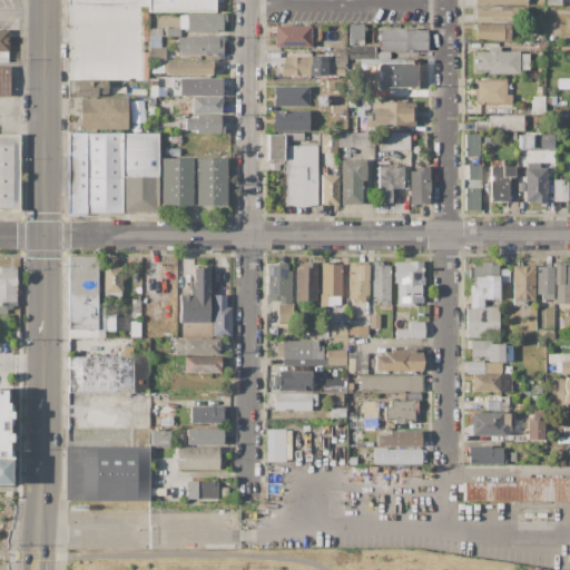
[(215,0),(215,12),(149,12),(149,6),(68,6),(68,0),(215,0)]
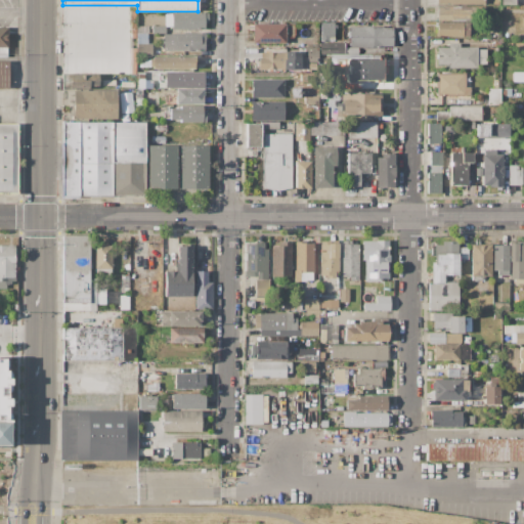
[(485,6),(484,20),(437,20),(437,6),(485,6)]
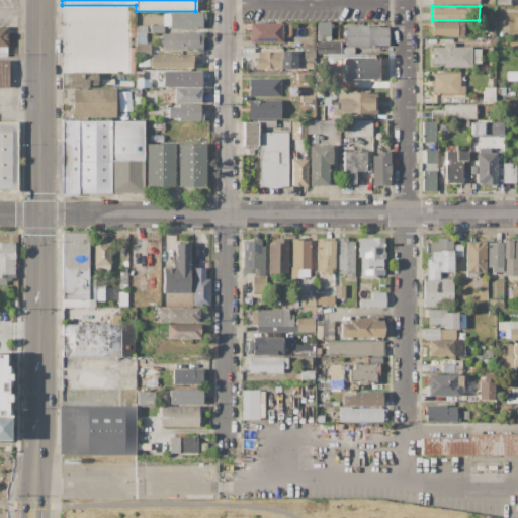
[(201,12),(201,13),(205,13),(205,22),(201,22),(201,28),(169,29),(169,26),(169,14),(169,12),(201,12)]
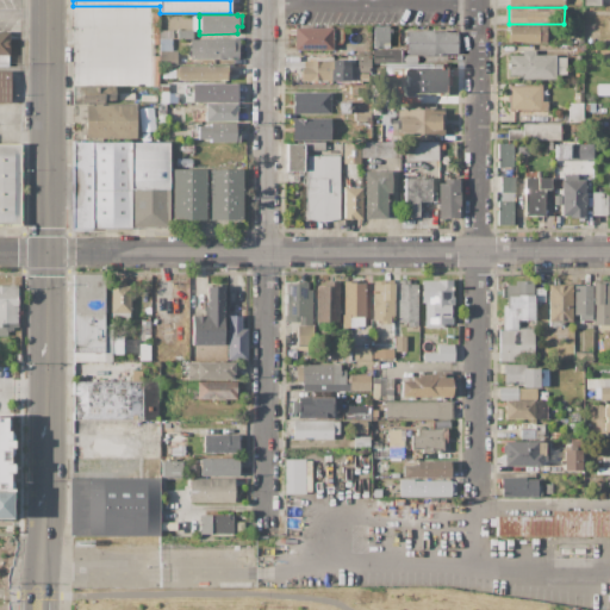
[(390,48),(373,48),(373,26),(390,26),(390,48)]
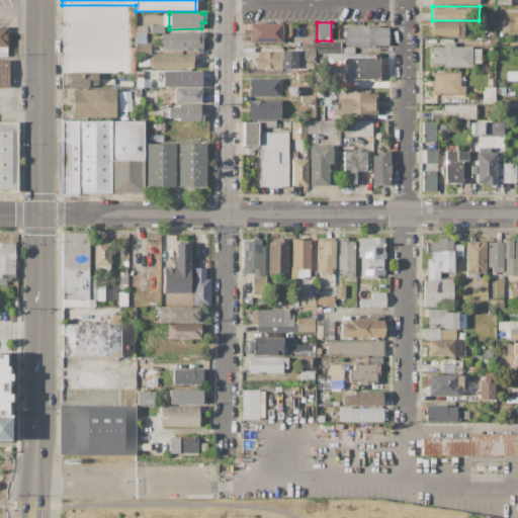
[(432,22),(457,22),(463,22),(463,36),(457,36),(432,36),(432,22)]
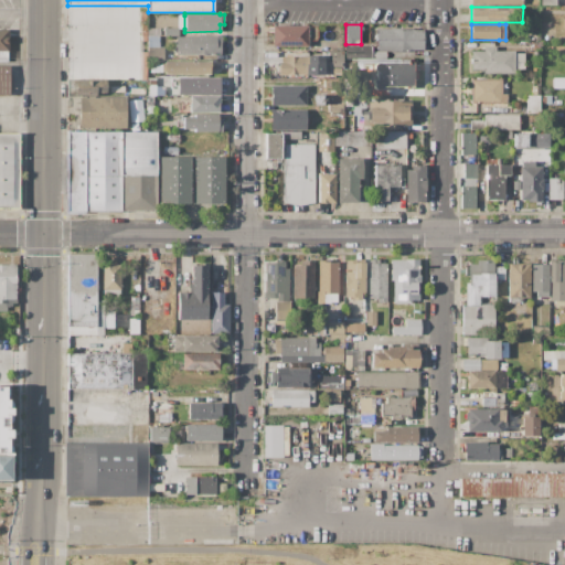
[(308,25),(308,45),(273,45),(273,25),(308,25)]
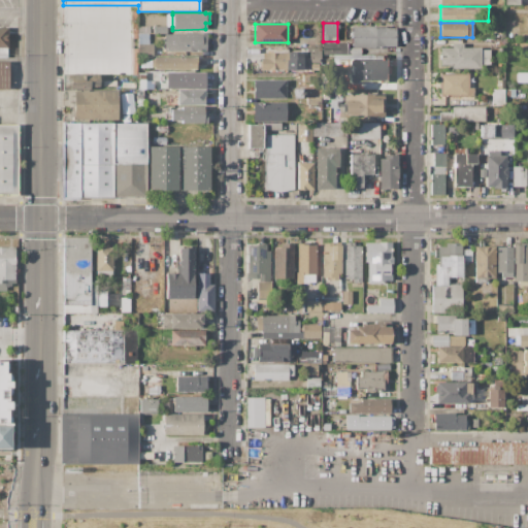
[(352,27),(386,27),(386,28),(396,28),(396,46),(386,46),(386,47),(352,47),(352,27)]
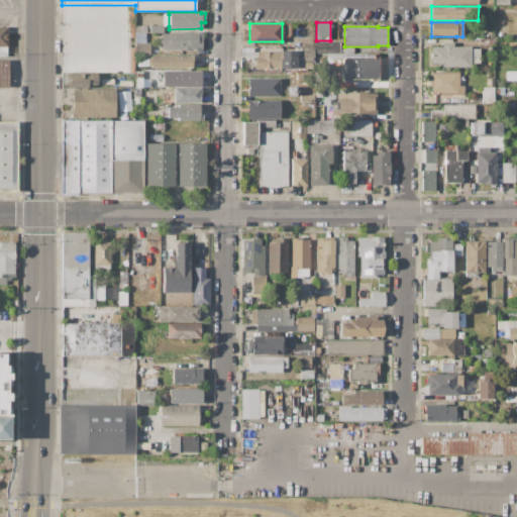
[(145,32),(145,43),(134,43),(134,32),(145,32)]
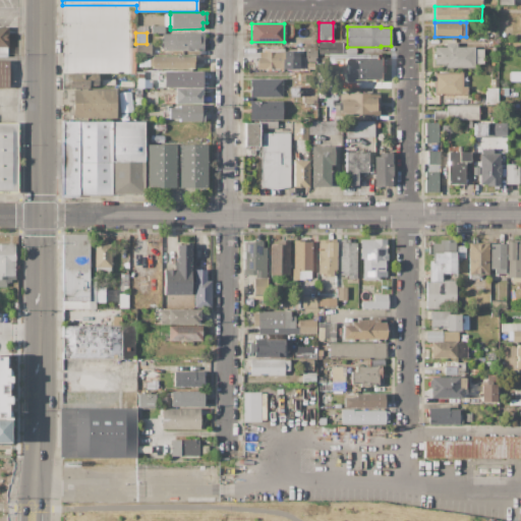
[(205,33),(205,42),(204,42),(204,50),(162,50),(162,34),(174,34),(174,33),(205,33)]
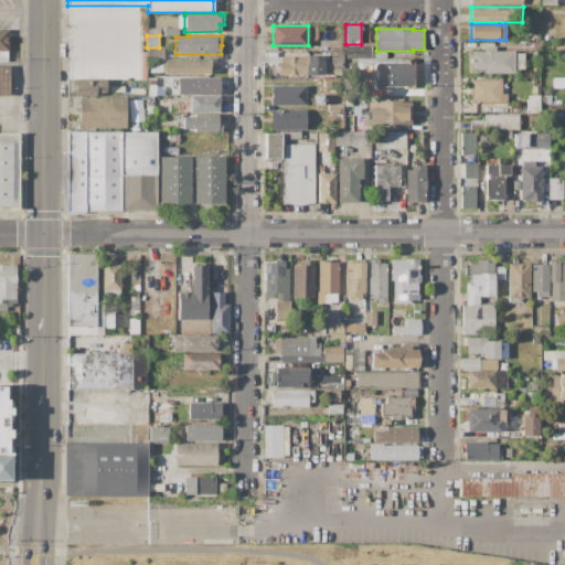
[(525,42),(525,52),(516,52),(516,46),(516,42),(525,42)]
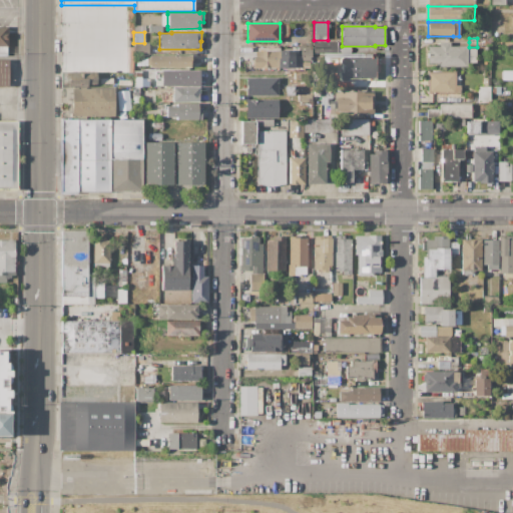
[(337,42),(337,53),(327,53),(327,42),(337,42)]
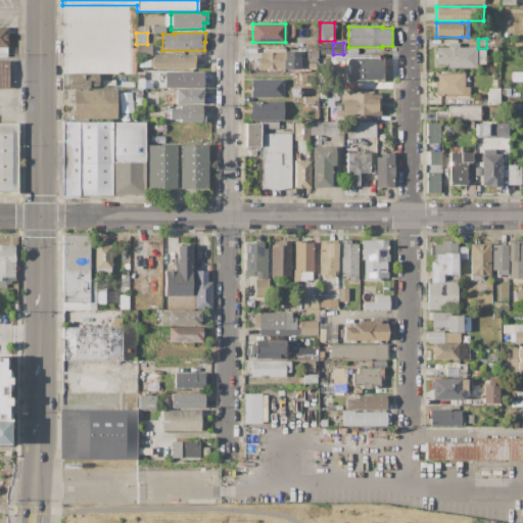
[(476,47),(476,49),(476,64),(476,68),(447,68),(447,65),(436,65),(436,47),(447,47),(447,43),(459,43),(459,47),(476,47)]
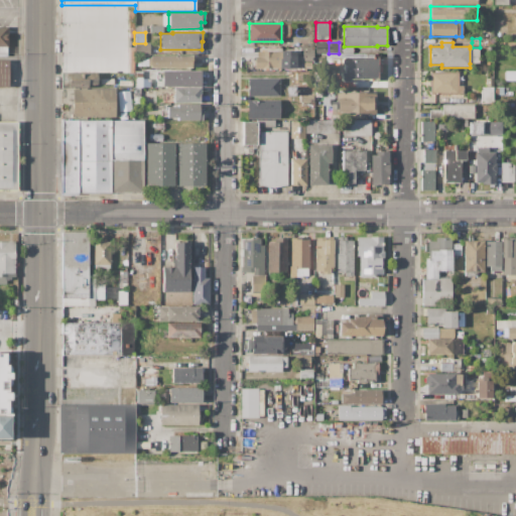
[(134,43),(145,43),(149,43),(149,54),(134,54),(134,43)]
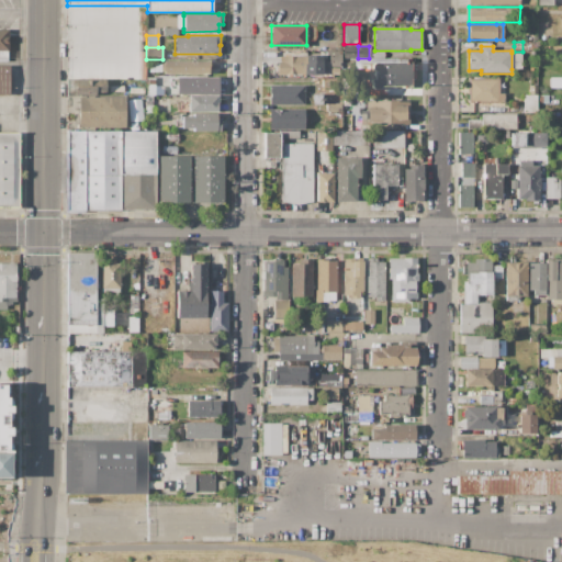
[(340,67),(329,67),(328,67),(328,59),(321,59),(319,51),(340,51),(340,67)]
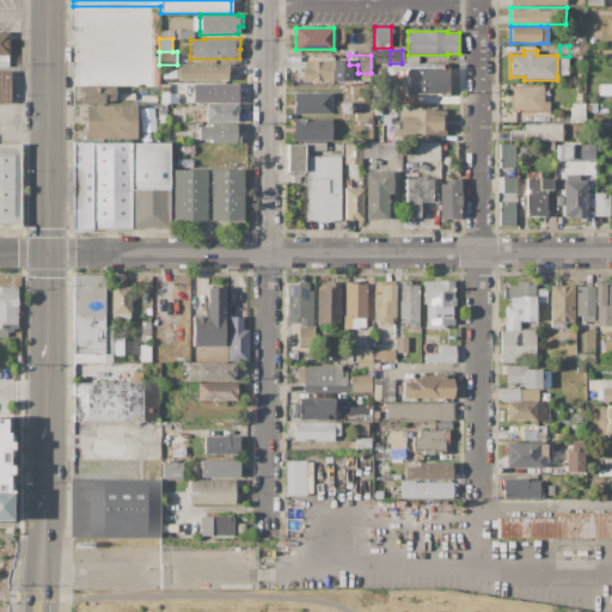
[(557,57),(569,57),(569,75),(557,75),(557,57)]
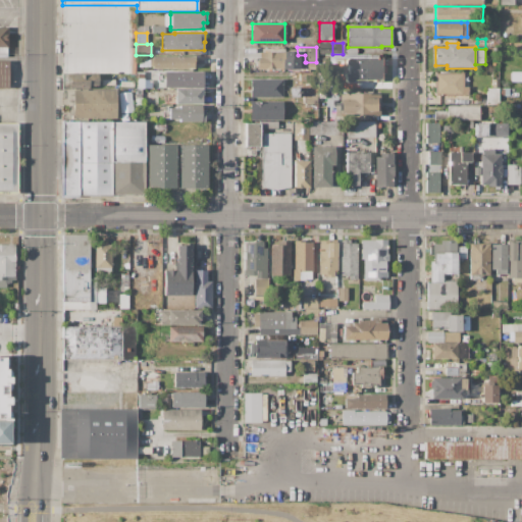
[(292,52),(293,68),(258,69),(258,58),(262,57),(262,52),(292,52)]
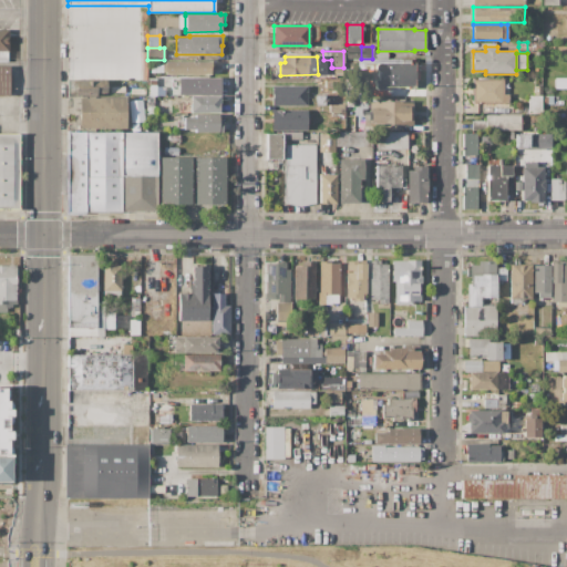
[(210,61),(210,74),(165,74),(165,62),(210,61)]
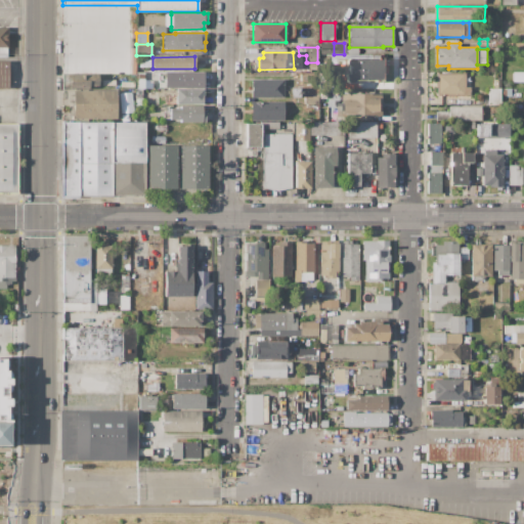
[(382,58),(382,66),(387,66),(387,73),(382,73),(382,80),(378,80),(378,81),(375,81),(375,80),(354,80),(354,81),(353,82),(352,82),(351,83),(350,83),(349,83),(348,82),(347,81),(347,77),(346,77),(346,74),(349,74),(349,66),(347,63),(347,60),(349,58),(382,58)]
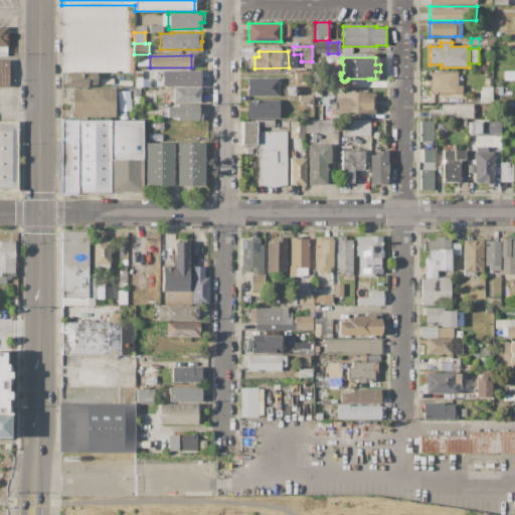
[(0,59),(8,59),(8,88),(0,88),(0,59)]
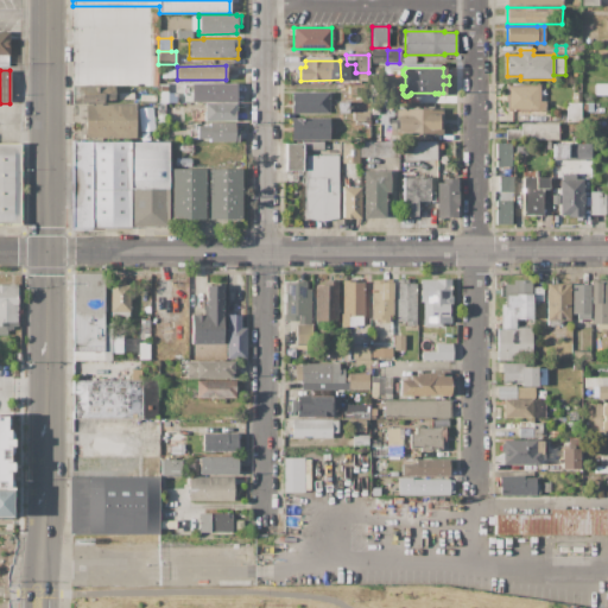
[(356,73),(368,73),(368,82),(356,82),(356,73)]
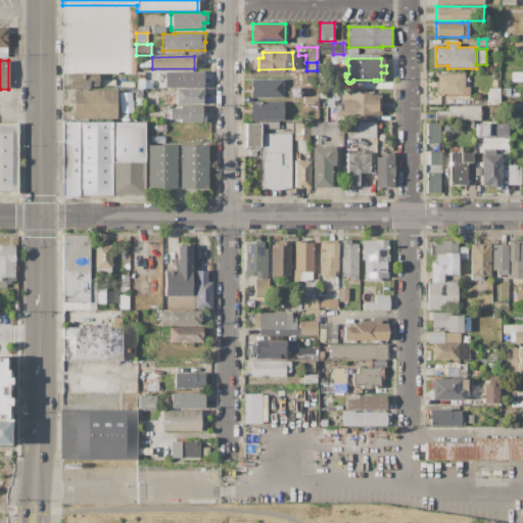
[(144,72),(144,89),(136,89),(136,72),(144,72)]
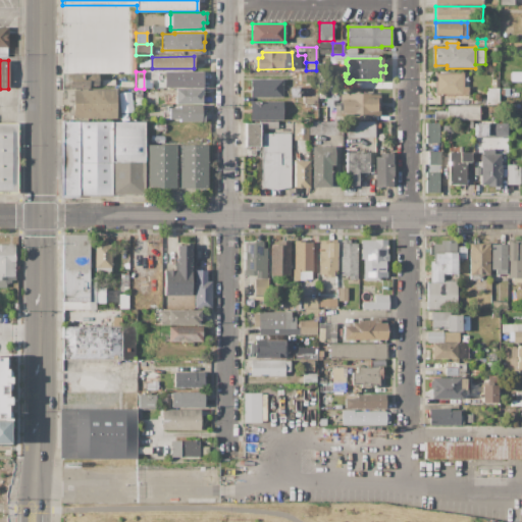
[(203,71),(203,88),(164,88),(164,82),(158,82),(158,72),(164,72),(164,71),(203,71)]
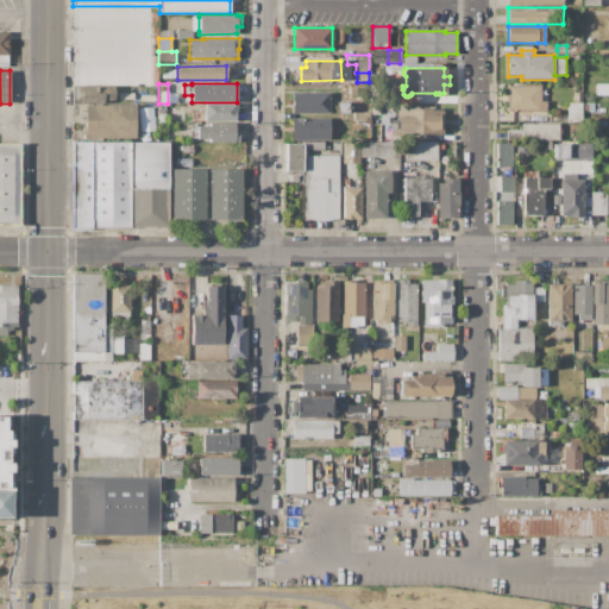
[(608,95),(595,95),(595,83),(608,83),(608,95)]
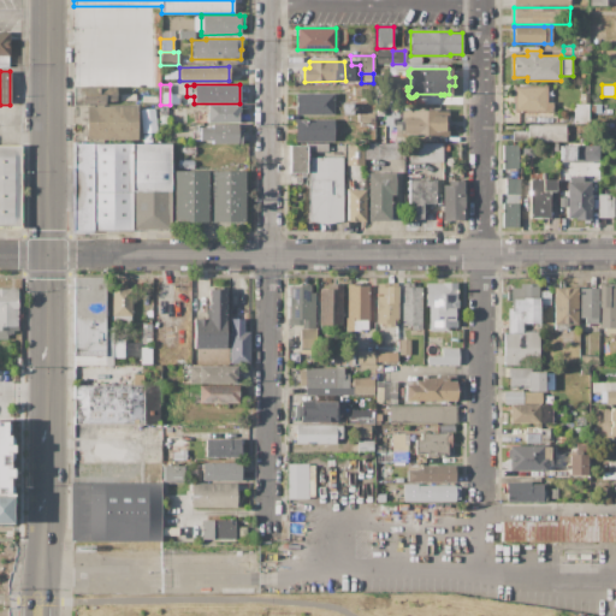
[(514,86),(548,86),(548,102),(552,102),(552,112),(514,112),(514,86)]
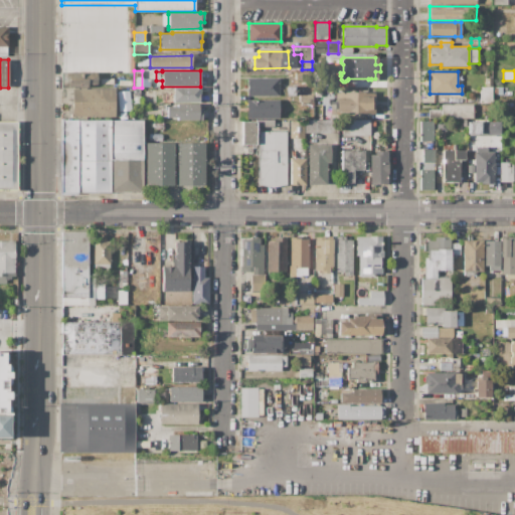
[(97,72),(97,84),(88,84),(88,88),(68,88),(68,72),(97,72)]
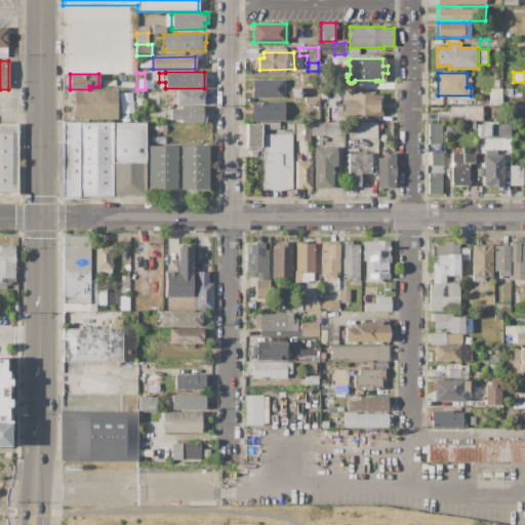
[(284,80),(284,97),(252,97),(251,80),(284,80)]
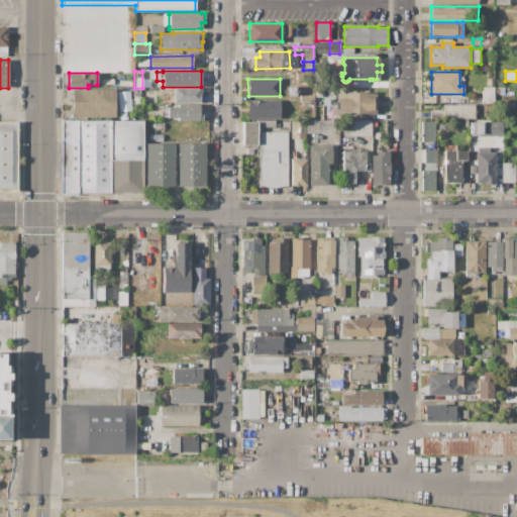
[(200,87),(200,103),(174,103),(174,100),(174,94),(174,87),(200,87)]
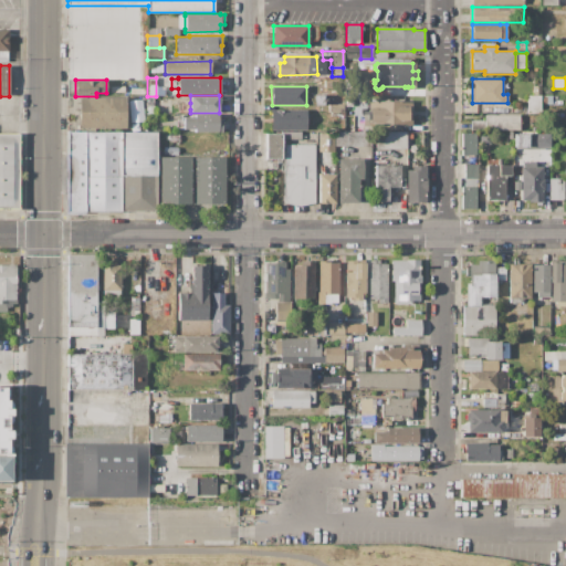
[(314,95),(325,95),(325,105),(314,105),(314,95)]
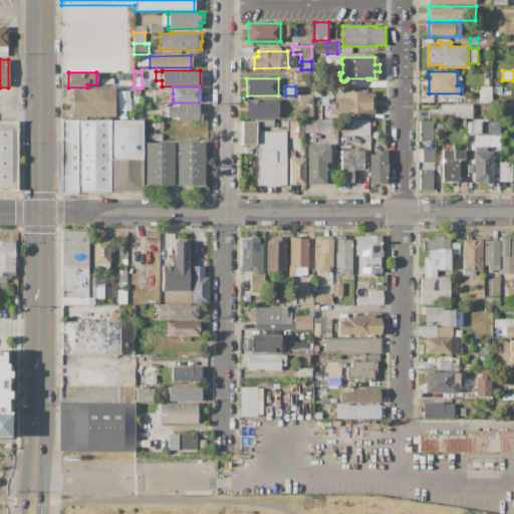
[(479,86),(501,87),(501,103),(479,103),(479,86)]
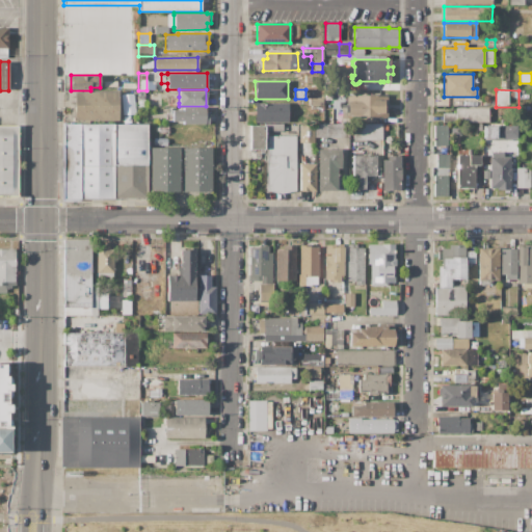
[(74,91),(116,91),(116,100),(117,100),(117,121),(74,121),(74,91)]
